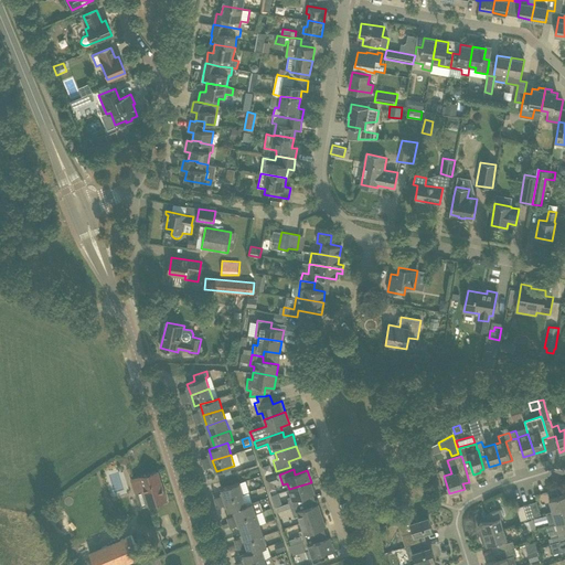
[(158,471),(132,479),(136,492),(145,490),(149,505),(167,500),(158,471)]
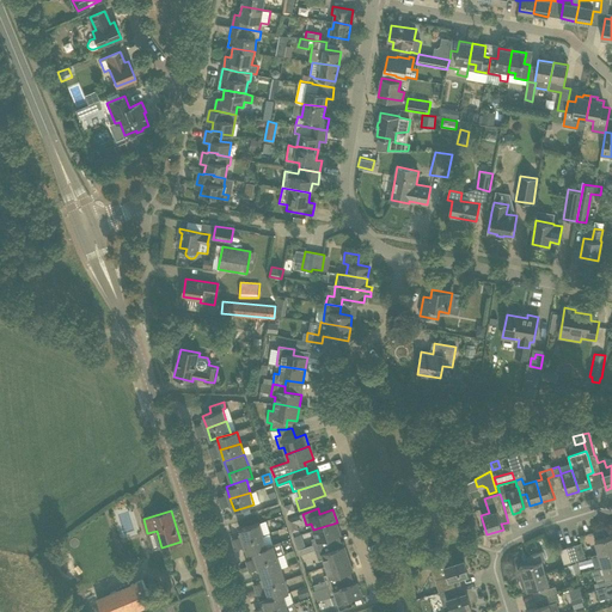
[(292,532),(299,530),(297,524),(301,521),(299,514),(288,518),(292,532)]
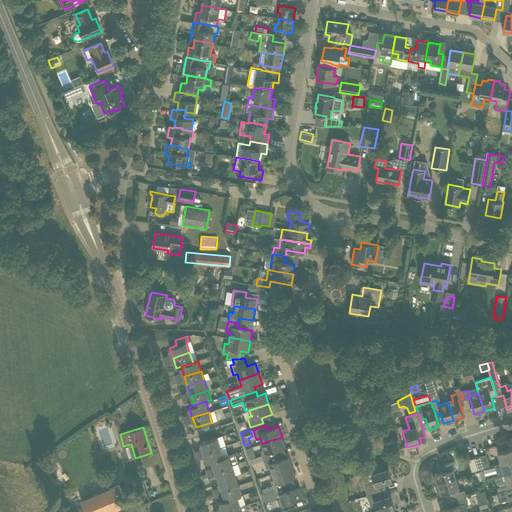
[(204,453),(220,447),(217,437),(201,442),(204,453)]
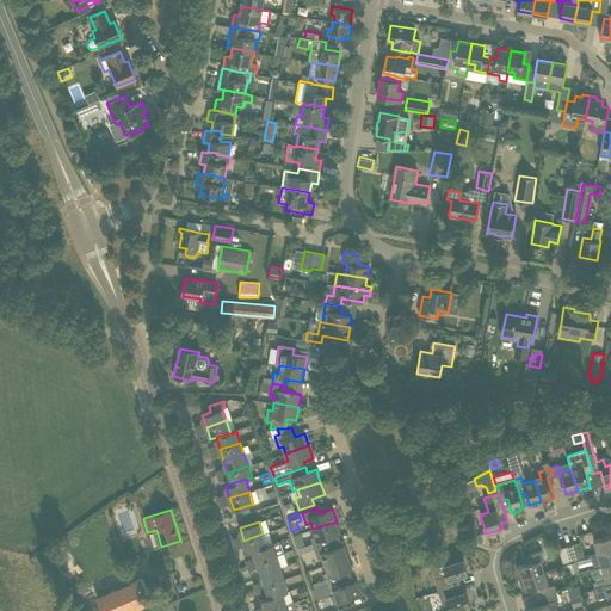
[(337,522),(313,529),(315,537),(310,538),(313,543),(298,548),(300,554),(314,549),(315,549),(331,543),(329,538),(340,534),(337,522)]
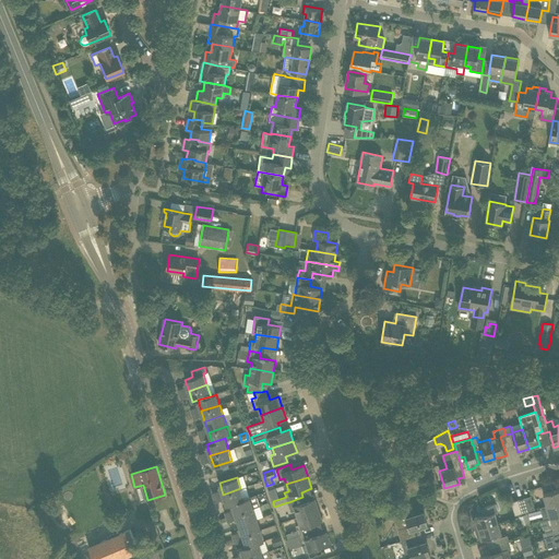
[(226,506),(232,503),(245,499),(240,488),(223,495),(226,506)]
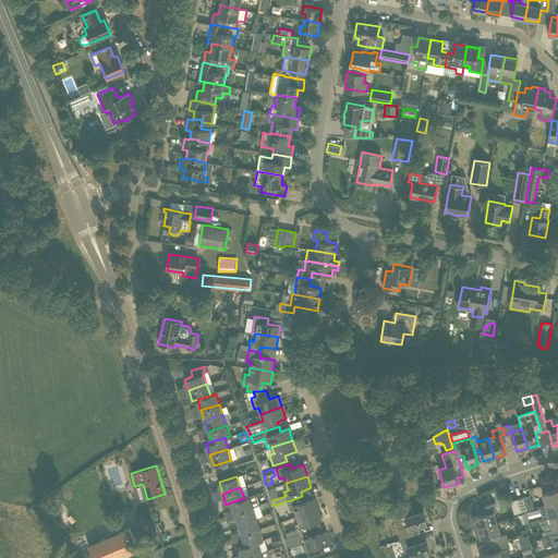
[(557,487),(543,493),(546,505),(557,500),(557,487)]
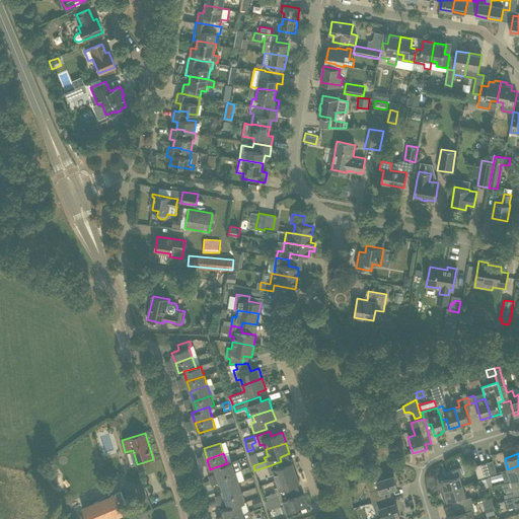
[(227,463),(215,467),(219,477),(235,471),(241,469),(237,459),(227,463)]
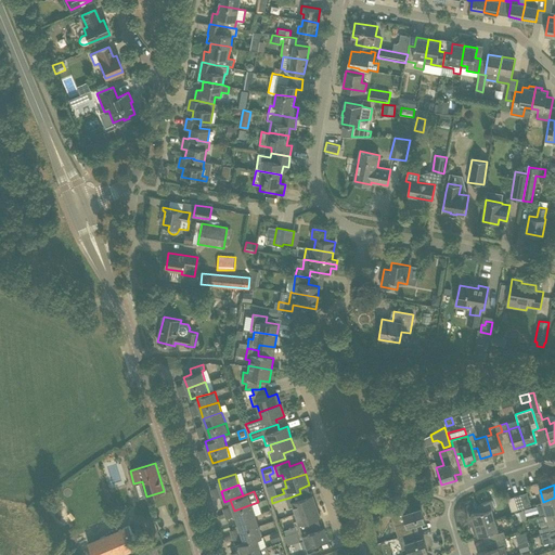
[(514,497),(518,510),(531,505),(527,492),(514,497)]
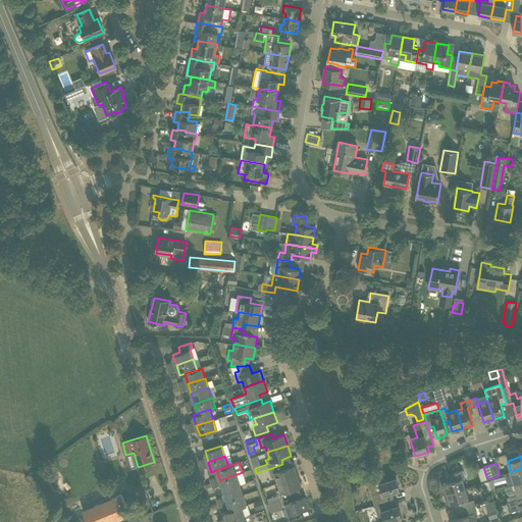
[(282,464),(269,469),(272,478),(275,477),(277,483),(298,476),(294,465),(284,469),(282,464)]
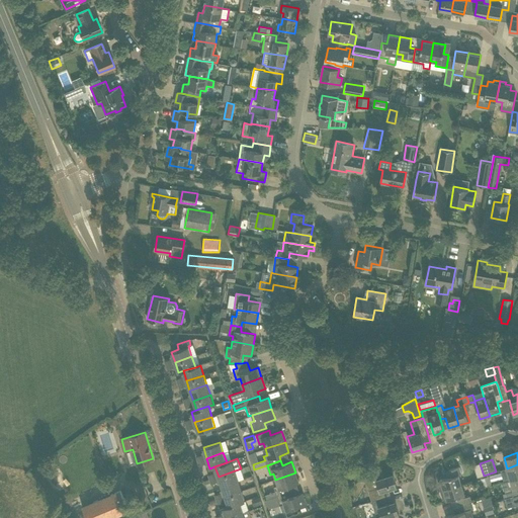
[(480,463),(473,465),(478,478),(484,476),(480,463)]
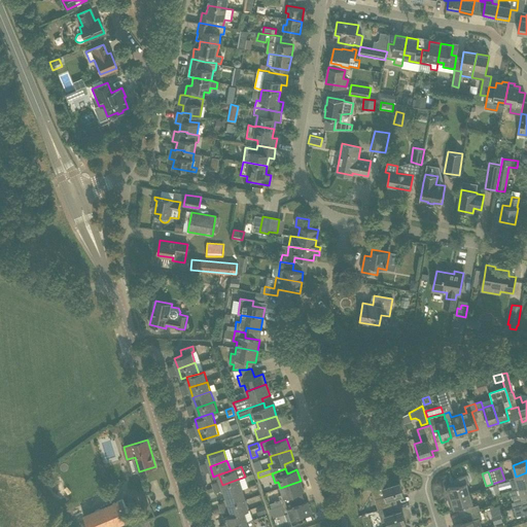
[(526,484),(526,472),(516,477),(519,487),(526,484)]
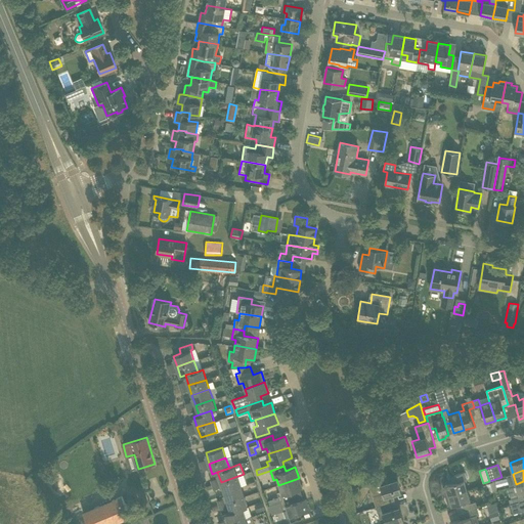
[(444,492),(445,496),(467,489),(464,480),(466,479),(464,472),(453,475),(455,482),(443,486),(443,487),(444,492)]
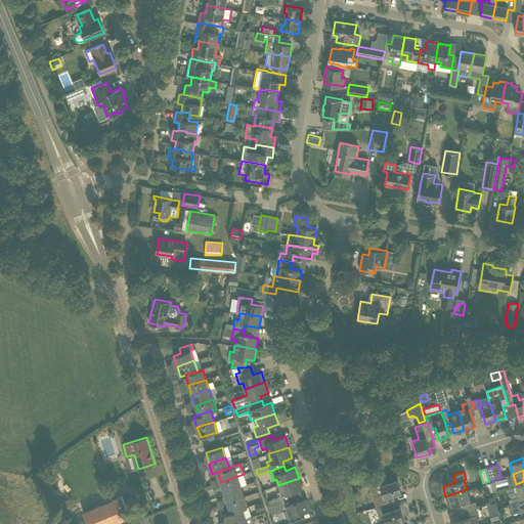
[(221,482),(224,492),(242,486),(237,476),(221,482)]
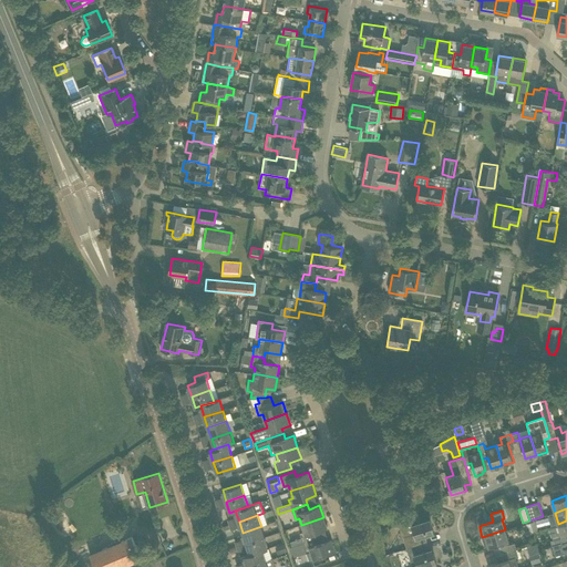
[(295,546),(308,540),(307,536),(327,529),(323,517),(301,525),(303,532),(300,533),(301,537),(290,542),(292,546),(295,546)]
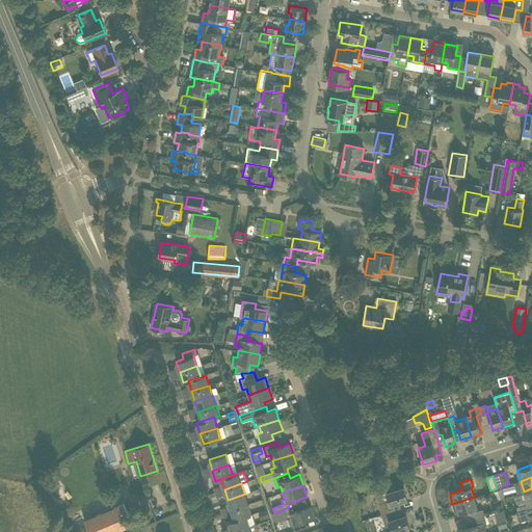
[(405,496),(403,486),(387,491),(386,487),(378,489),(382,501),(377,502),(381,515),(401,509),(399,503),(405,501),(403,497),(405,496)]
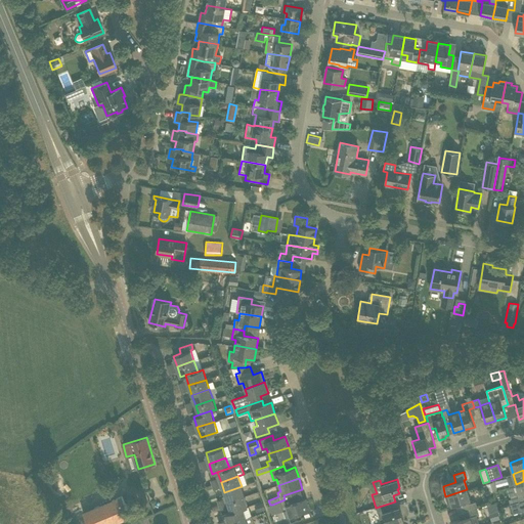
[(494,481),(487,484),(490,492),(497,489),(494,481)]
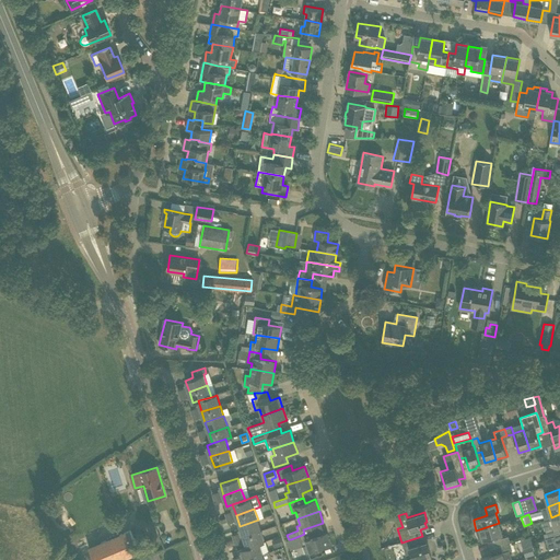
[(555,536),(559,534),(559,514),(551,517),(555,527),(545,529),(548,538),(546,539),(555,536)]
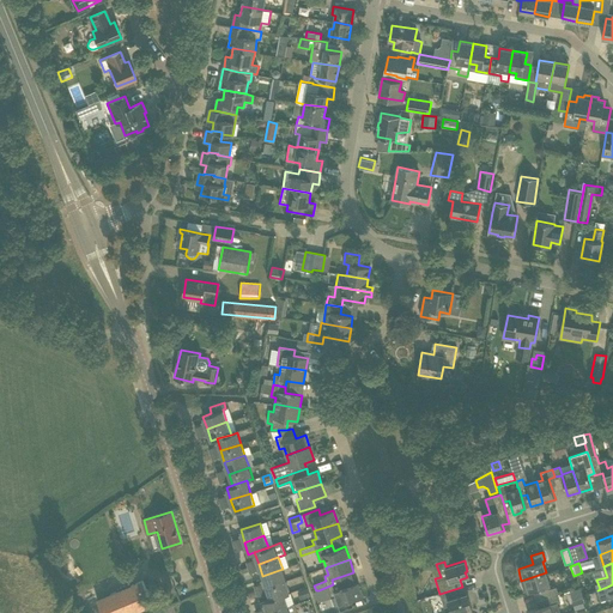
[(262,576),(266,587),(286,581),(283,569),(262,576)]
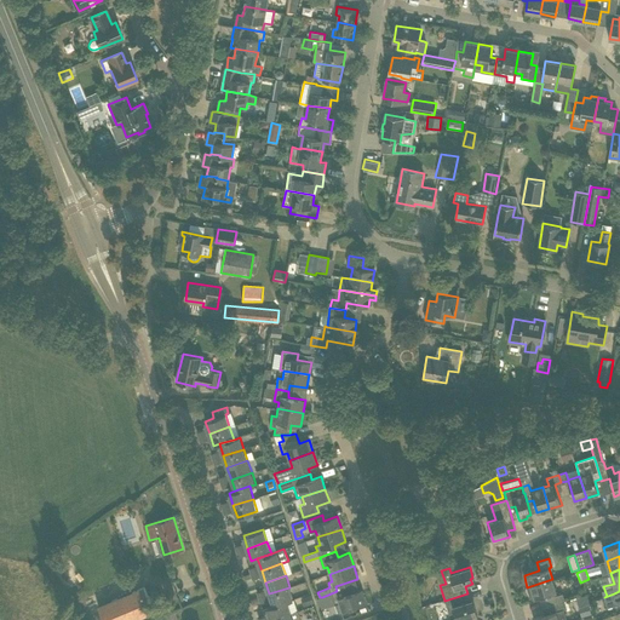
[(557,592),(552,579),(527,587),(528,592),(529,595),(533,600),(557,592)]
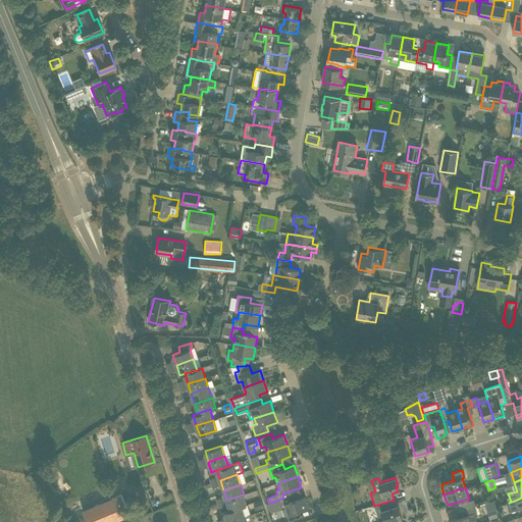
[(121,494),(83,511),(87,521),(112,521),(131,514),(121,494)]
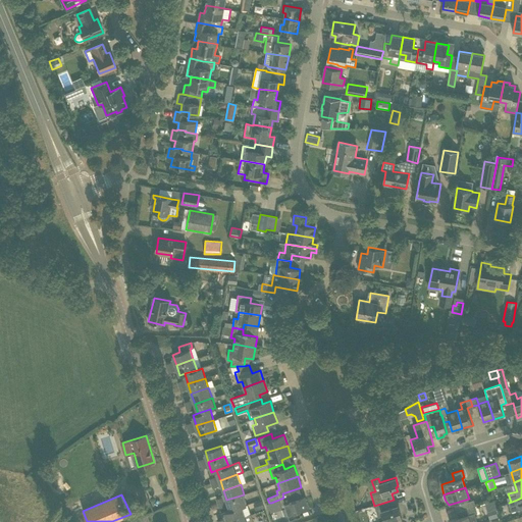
[(244,494),(226,500),(229,510),(242,506),(247,504),(244,494)]
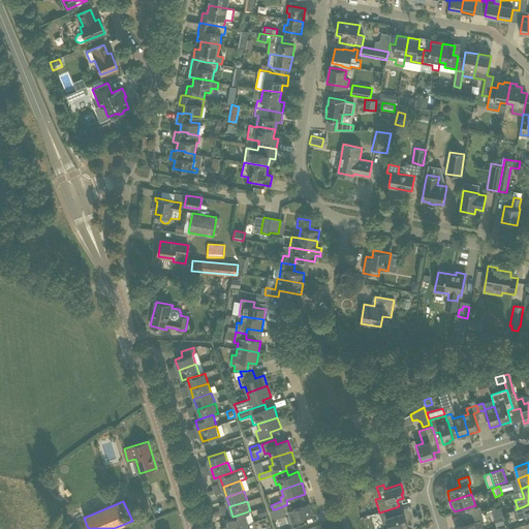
[(287,504),(275,509),(277,512),(284,510),(286,516),(289,515),(291,521),(312,514),(308,503),(289,509),(287,504)]
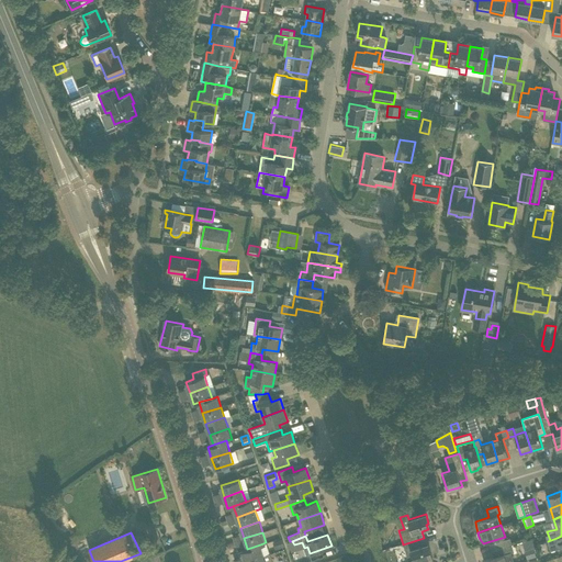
[(561,536),(557,538),(548,541),(551,551),(561,547),(561,536)]
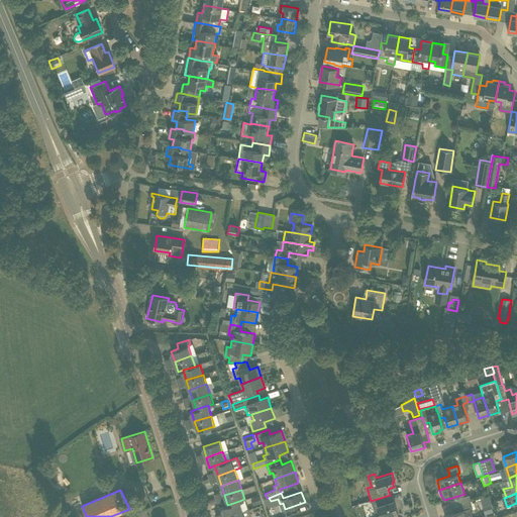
[(372,505),(376,516),(384,516),(391,515),(398,513),(395,504),(393,505),(390,495),(371,501),(372,505)]
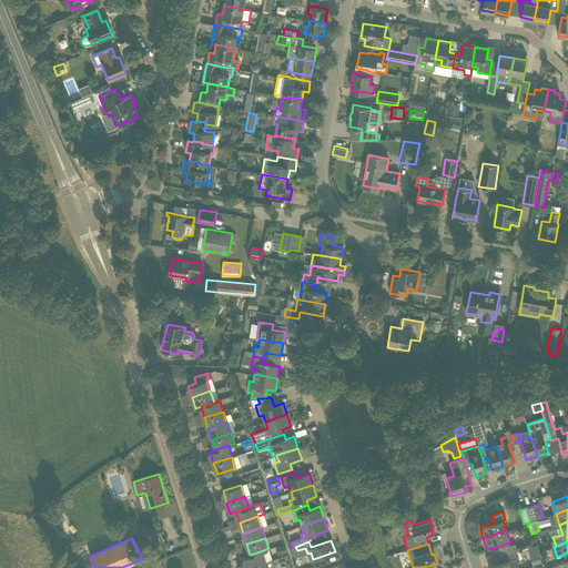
[(495,550),(497,557),(518,551),(516,544),(495,550)]
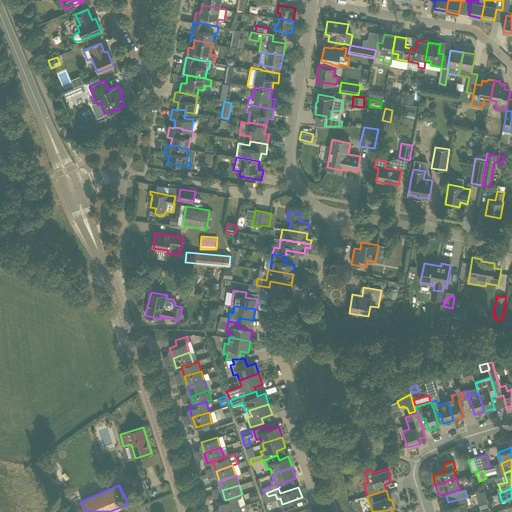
[(237,496),(225,500),(220,502),(224,511),(240,506),(237,496)]
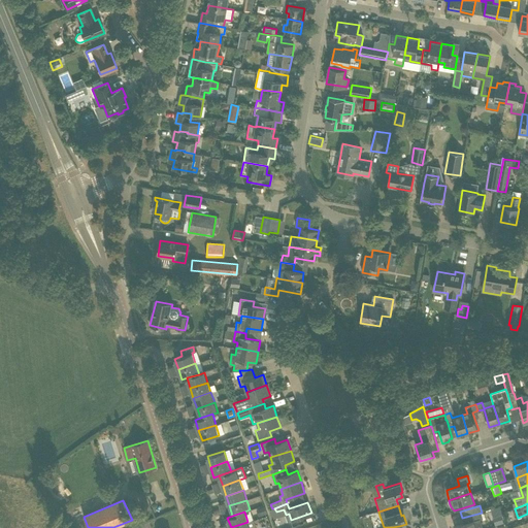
[(484,519),(482,513),(462,518),(464,524),(454,527),(483,527),(481,519),(484,519)]
